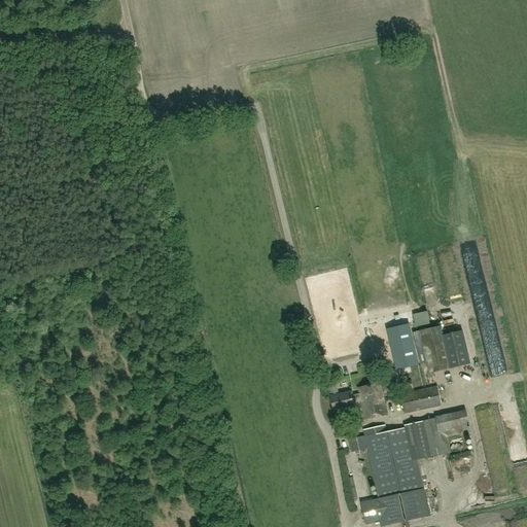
[(426,307),(414,312),(418,322),(430,317),(426,307)]
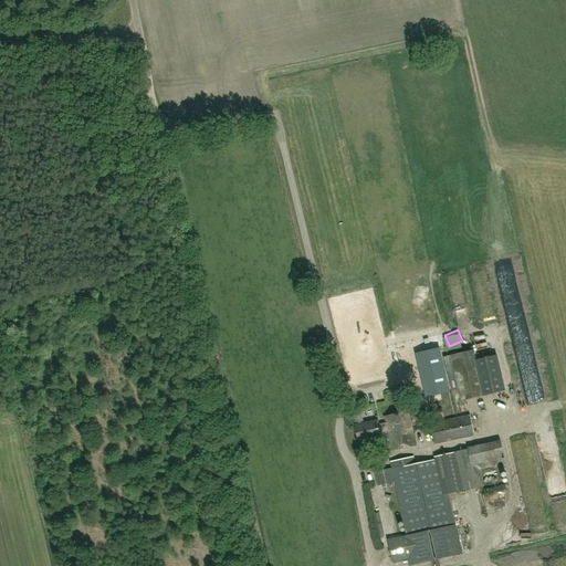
[(519,350),(522,359),(530,357),(527,348),(519,350)]
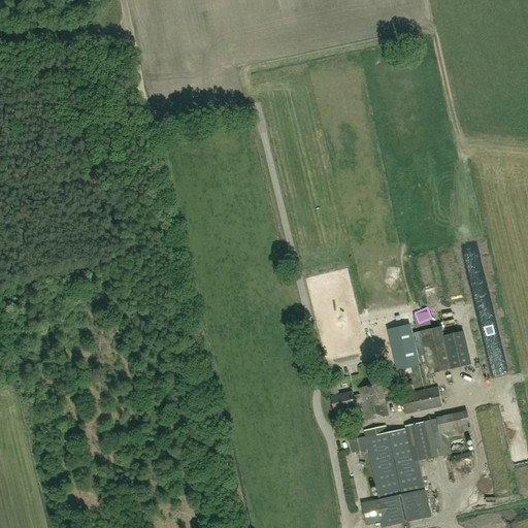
[(422,364),(428,362),(431,374),(453,369),(444,336),(442,327),(415,334),(422,364)]
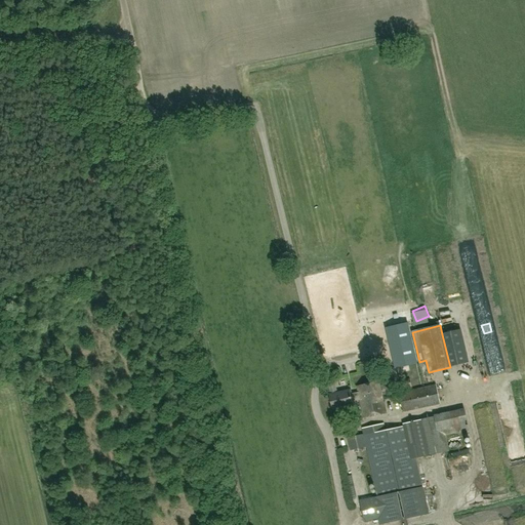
[(395,372),(419,366),(414,345),(390,350),(395,372)]
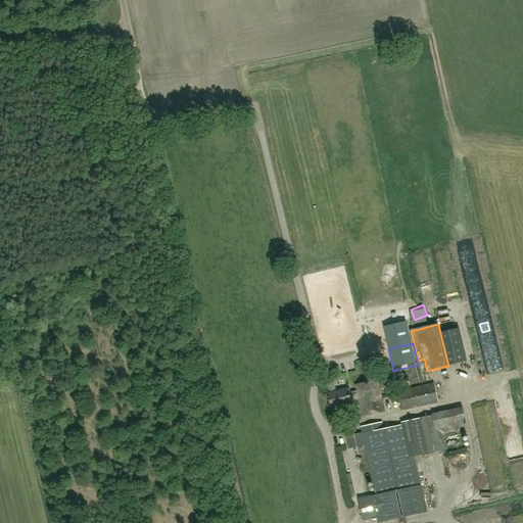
[(400,387),(410,385),(408,377),(398,380),(400,387)]
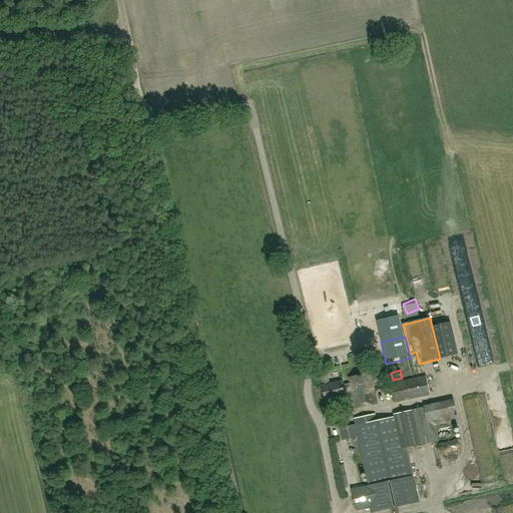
[(356,408),(377,403),(371,374),(349,378),(351,384),(352,391),(356,408)]
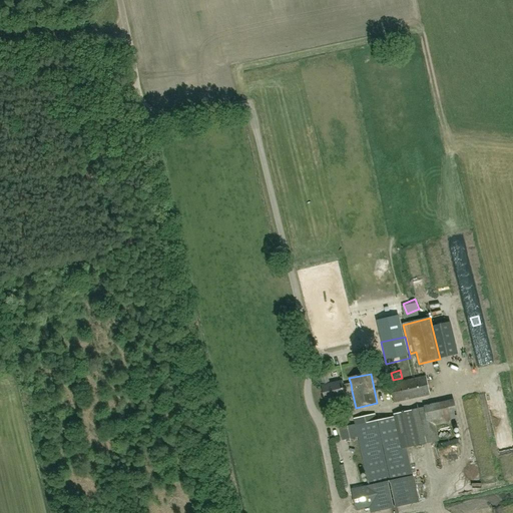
[(390,384),(394,403),(431,395),(427,376),(390,384)]
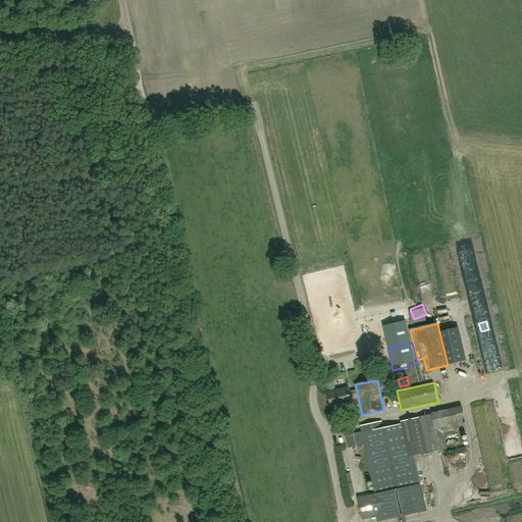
[(351,399),(358,398),(357,390),(349,393),(348,388),(329,393),(332,408),(334,408),(335,411),(353,408),(351,399)]
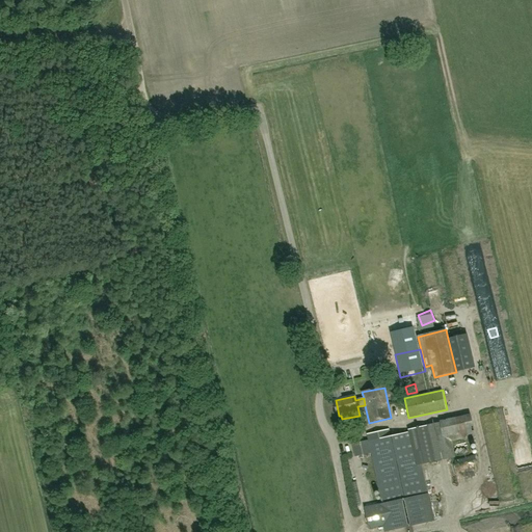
[(384,531),(433,521),(421,466),(430,463),(455,458),(447,421),(407,429),(408,432),(391,436),(389,429),(368,433),(383,504),(364,508),(369,529),(382,526),(384,531)]
